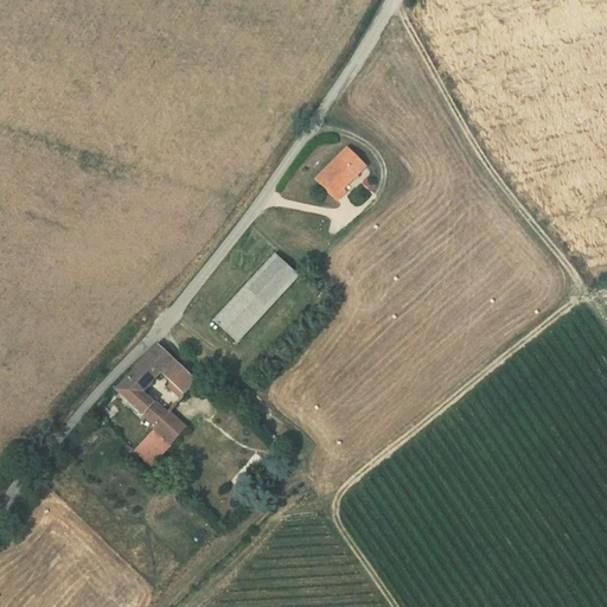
[(365,166),(347,148),(317,179),(337,200),(345,192),(342,190),(365,166)]
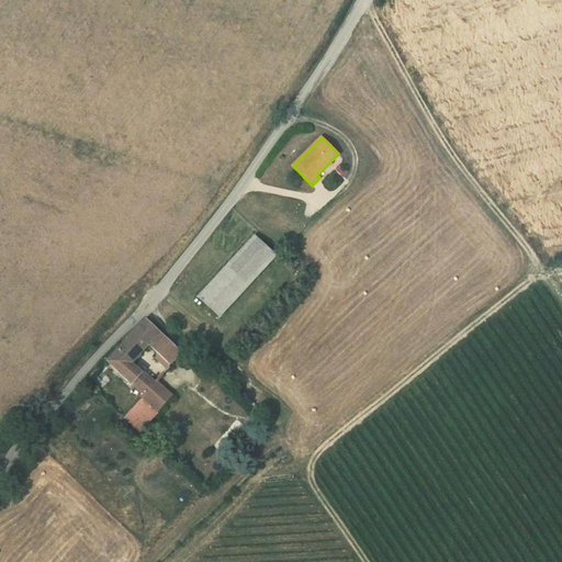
[(276,256),(255,236),(198,296),(220,316),(276,256)]
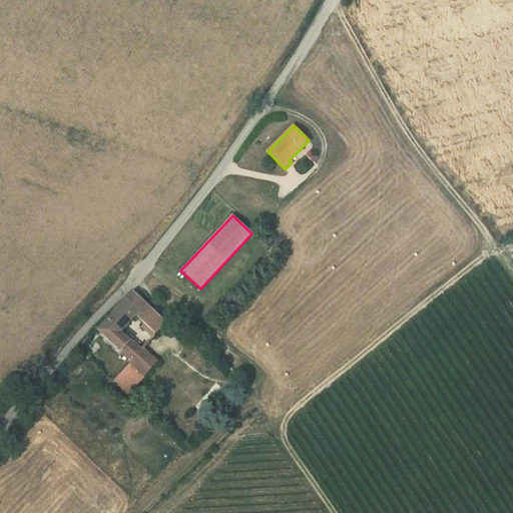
[(143,377),(156,362),(120,330),(135,315),(144,323),(154,333),(164,323),(133,293),(98,330),(132,361),(129,364),(142,376),(143,377)]
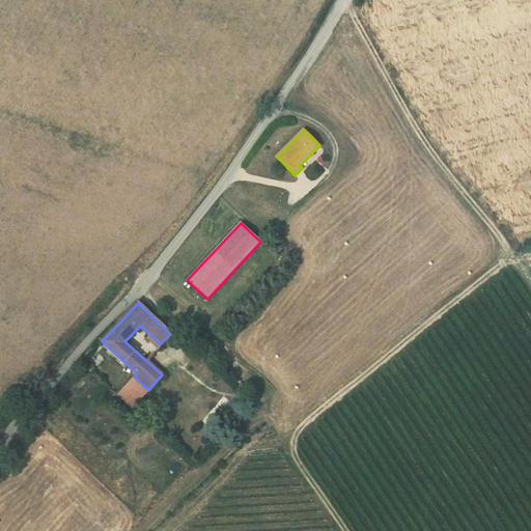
[(160,344),(149,334),(146,338),(159,350),(162,346),(160,344)]
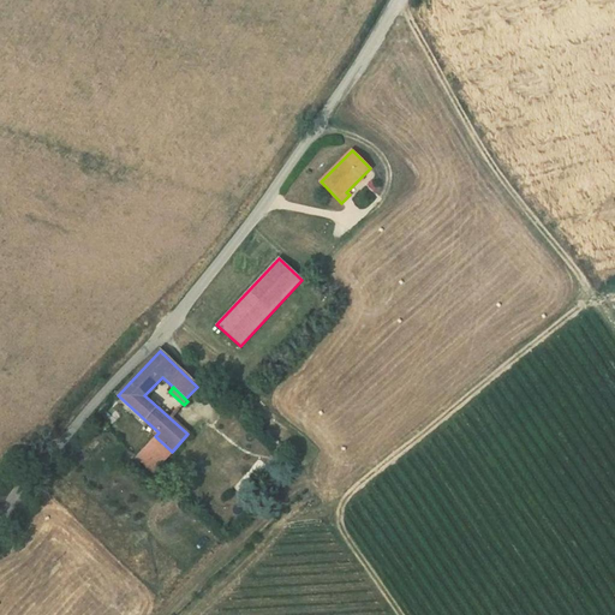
[(171,451),(155,436),(136,459),(157,477),(165,469),(159,464),(171,451)]
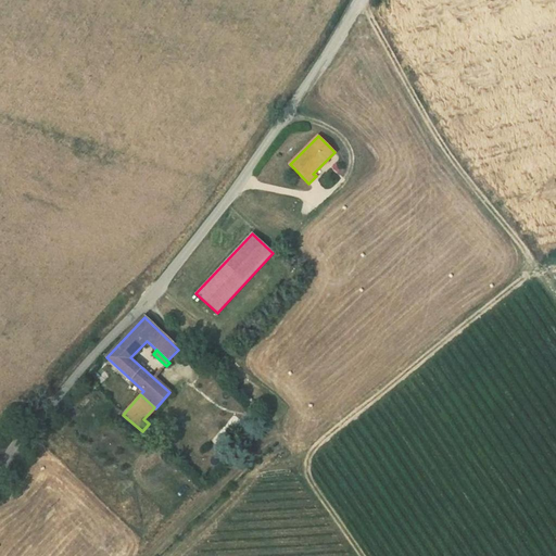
[(149,424),(142,431),(152,441),(159,433),(149,424)]
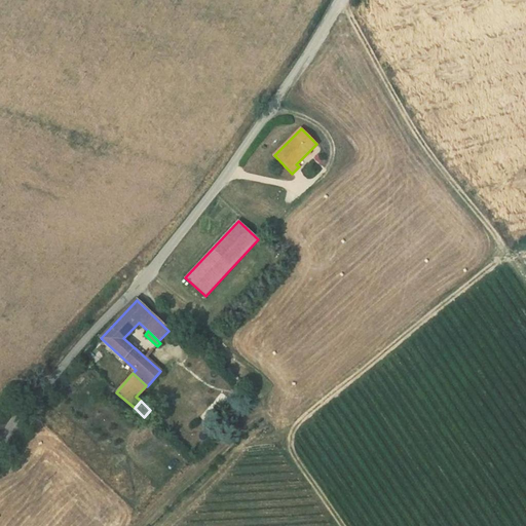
All buildings are outlined.
